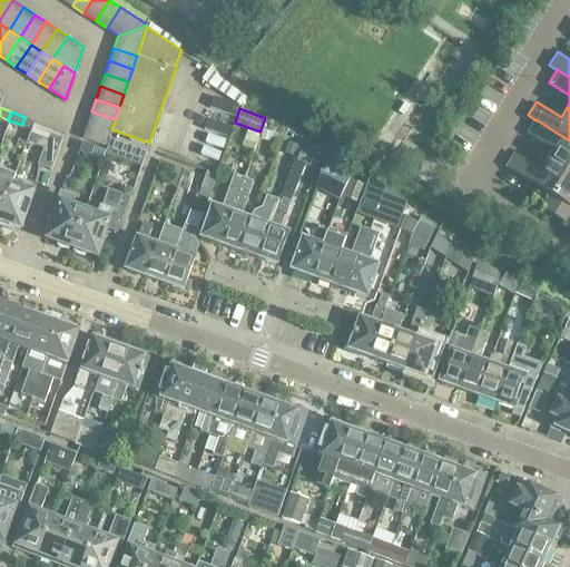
[(115,119),(91,111),(87,125),(110,133),(115,119)]
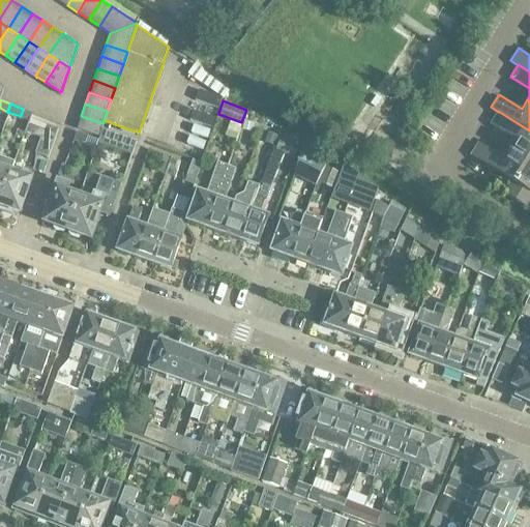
[(190,122),(212,127),(215,113),(194,108),(190,122)]
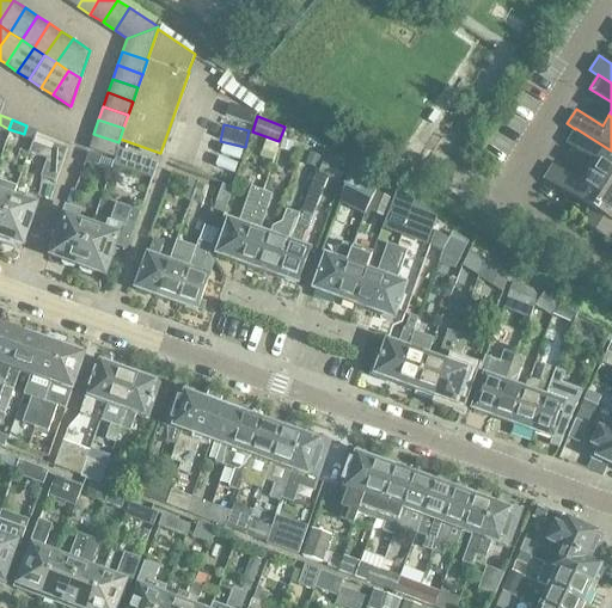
[(586,170),(611,185),(611,151),(575,128),(575,129),(567,142),(593,159),(586,170)]
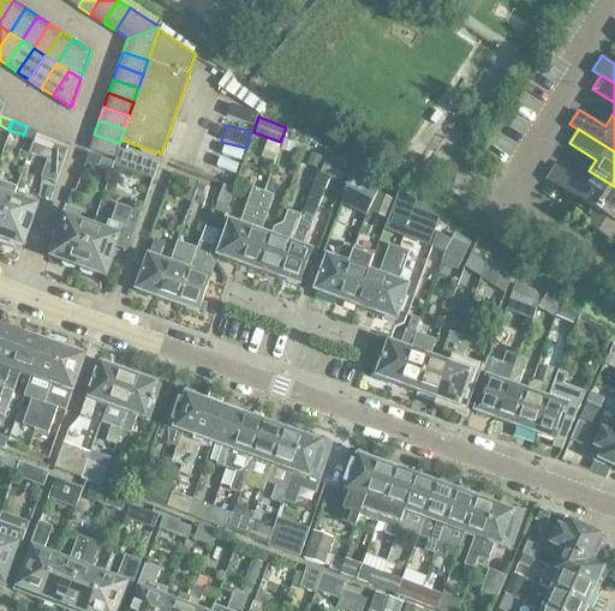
[(40,175),(55,181),(67,147),(34,135),(29,151),(47,157),(40,175)]
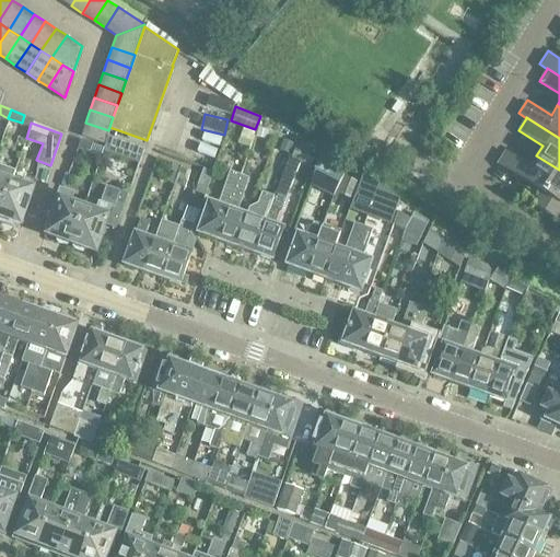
[(108,130),(85,123),(81,135),(104,142),(108,130)]
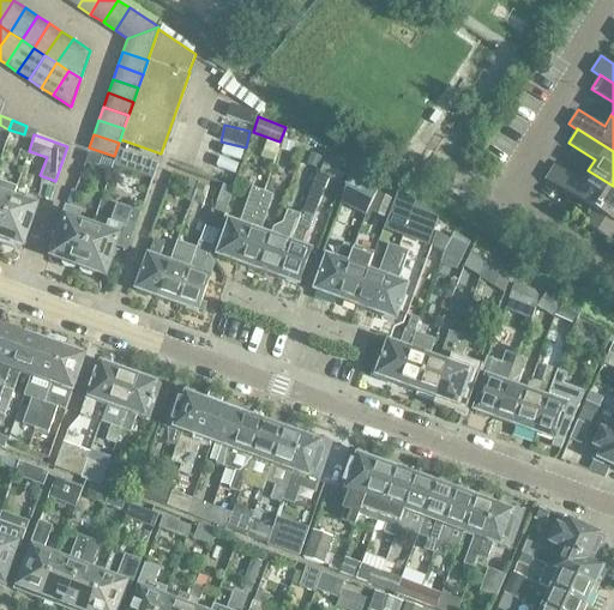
[(152,176),(154,175),(158,159),(119,146),(113,163),(152,176)]
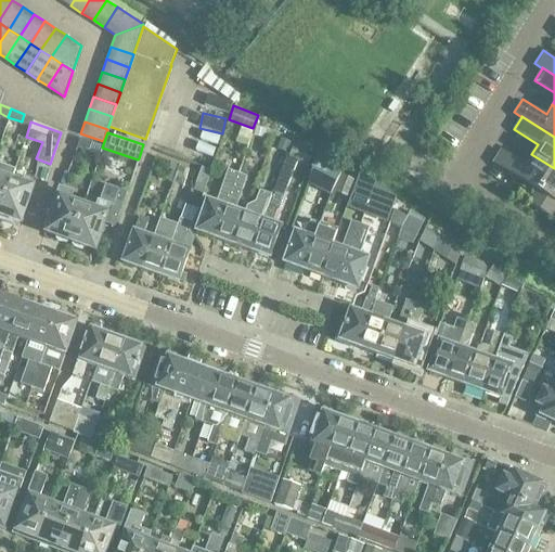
[(291,141),(279,137),(274,145),(286,150),(291,141)]
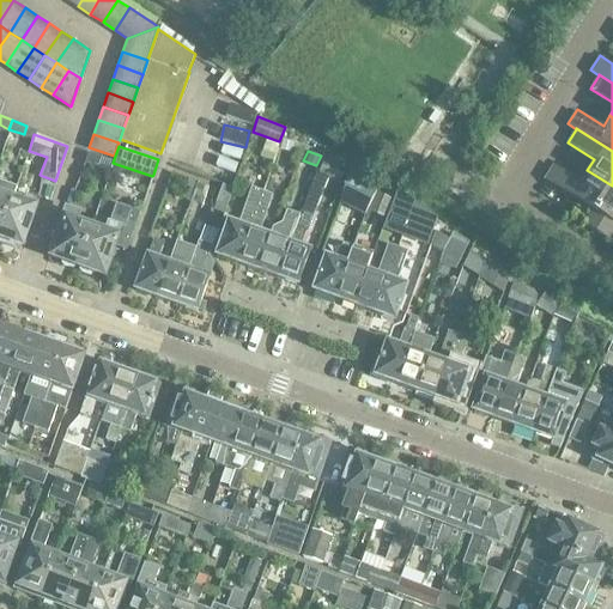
[(339,181),(345,166),(325,158),(319,172),(339,181)]
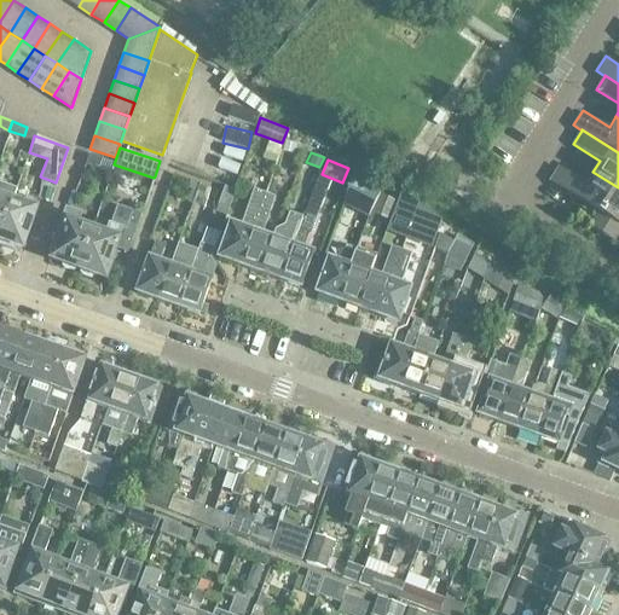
[(560,164),(550,179),(599,210),(590,225),(613,239),(618,228),(618,187),(593,172),(586,181),(560,164)]
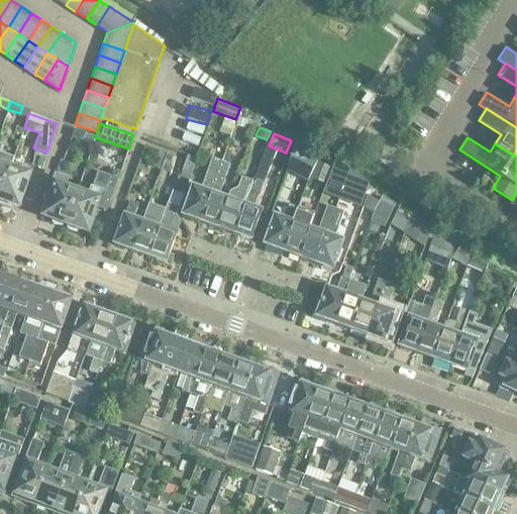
[(153,165),(161,168),(166,151),(159,148),(153,165)]
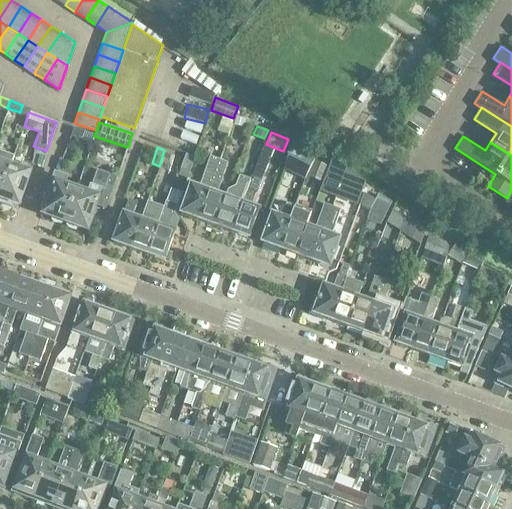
[(0,194),(11,163),(14,154),(0,149),(0,194)]
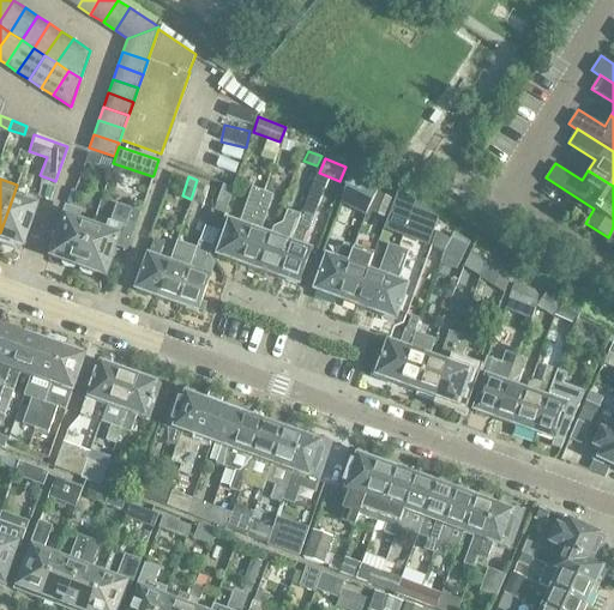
[(203,203),(209,185),(197,180),(191,199),(203,203)]
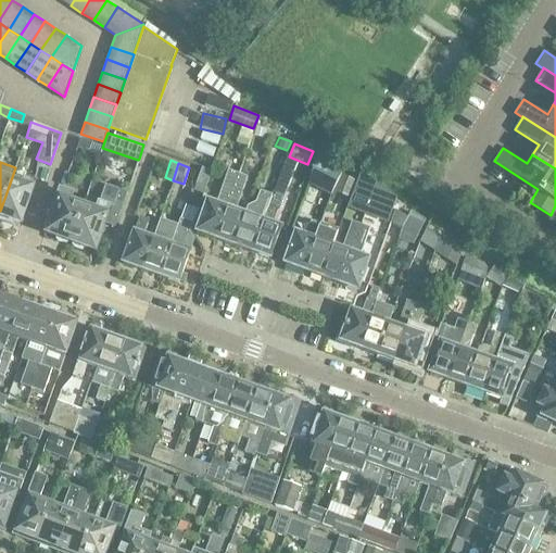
[(205,185),(212,168),(202,165),(196,181),(205,185)]
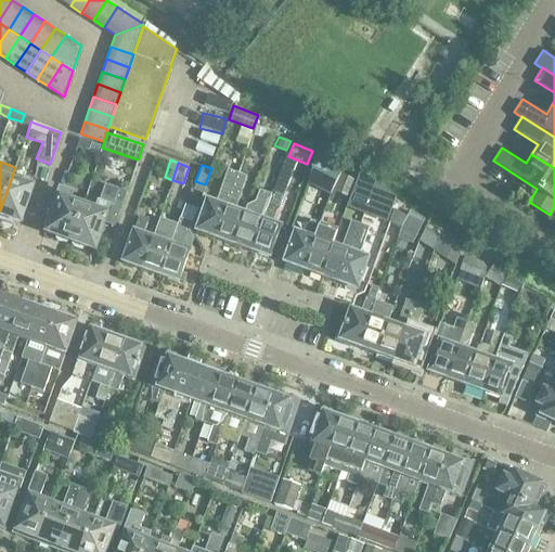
[(215,236),(237,171),(228,167),(216,202),(207,199),(196,230),(215,236)]
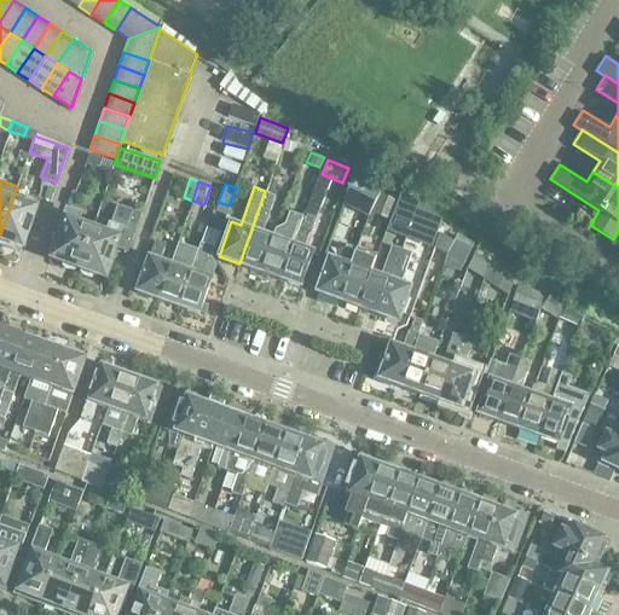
[(365,186),(360,195),(374,202),(379,195),(365,186)]
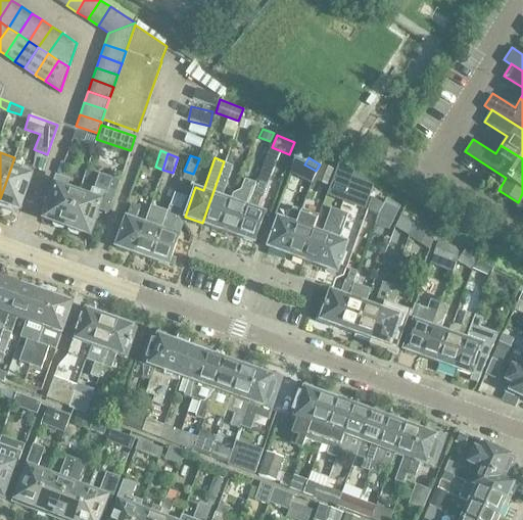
[(224,161),(202,223),(219,229),(230,199),(222,196),(233,164),(224,161)]
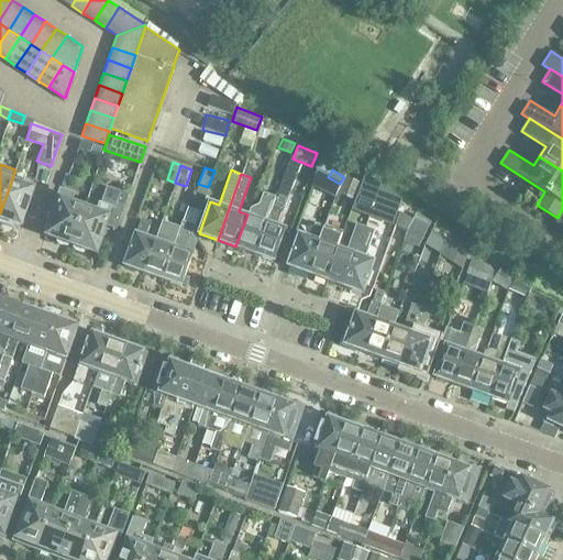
[(367,176),(360,189),(375,198),(384,185),(367,176)]
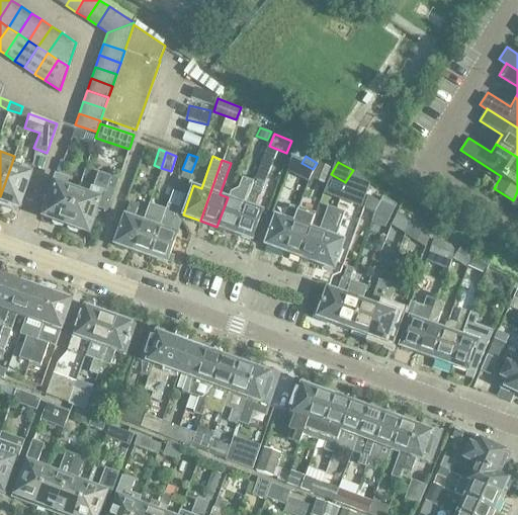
[(11,165),(0,196),(19,204),(32,167),(21,163),(19,168),(11,165)]
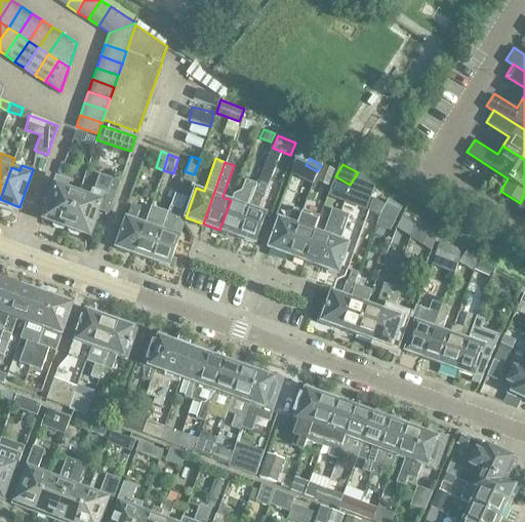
[(324,189),(329,191),(335,173),(321,165),(317,171),(328,177),(327,179),(324,189)]
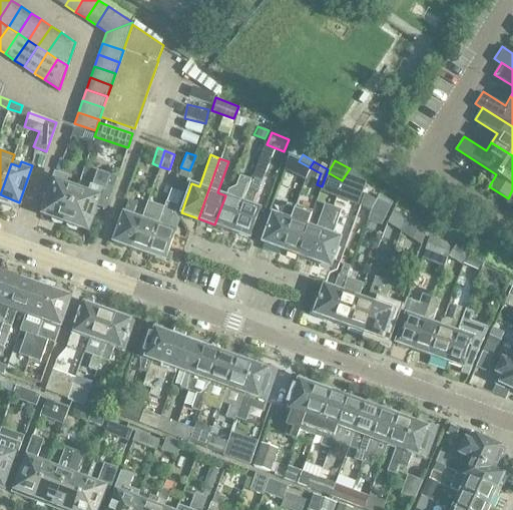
[(76,188),(64,220),(87,228),(97,203),(105,205),(115,176),(97,169),(89,192),(76,188)]
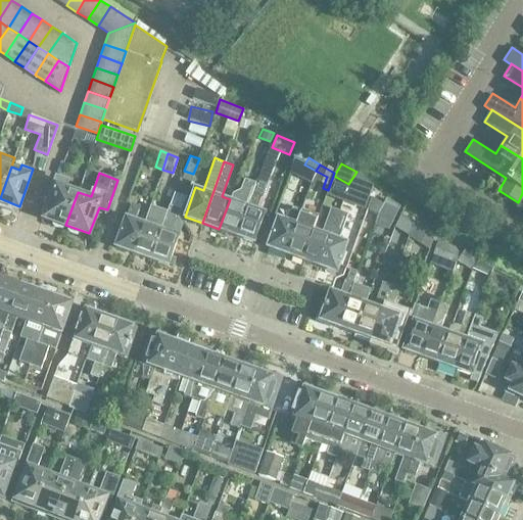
[(370,192),(372,188),(354,176),(351,186),(348,185),(345,192),(344,198),(365,204),(370,191),(370,192)]
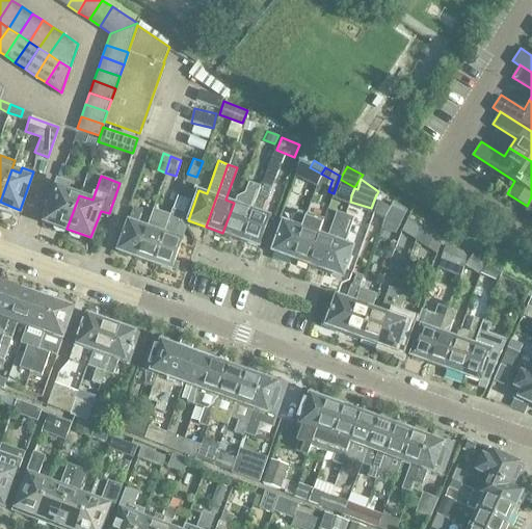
[(237,194),(234,203),(222,233),(240,239),(260,184),(248,180),(244,190),(237,194)]
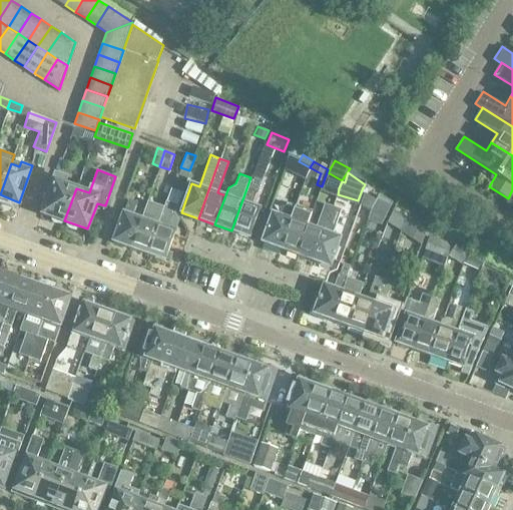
[(64,220),(76,188),(63,183),(65,178),(56,174),(42,212),(64,220)]
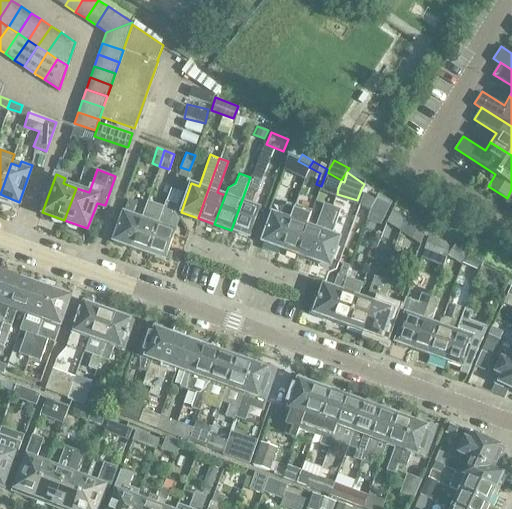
[(250,177),(231,230),(249,236),(259,208),(250,204),(255,191),(256,192),(261,178),(251,174),(250,177)]
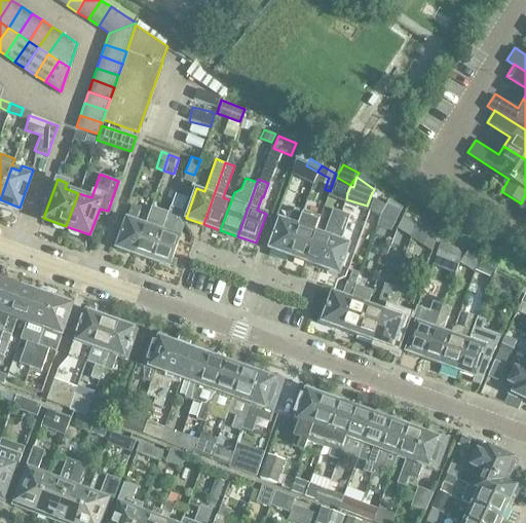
[(379,215),(385,203),(373,196),(369,209),(379,215)]
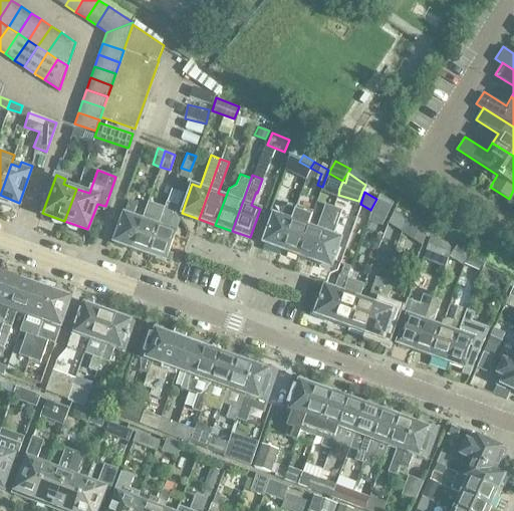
[(295,205),(280,248),(297,254),(307,226),(299,223),(308,196),(299,194),(295,205)]
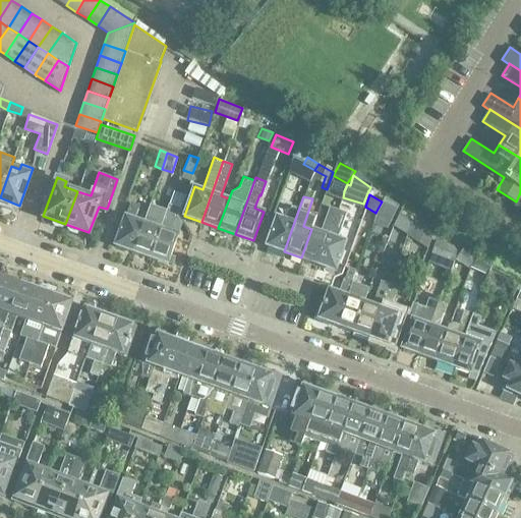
[(377,215),(392,223),(400,207),(385,198),(377,215)]
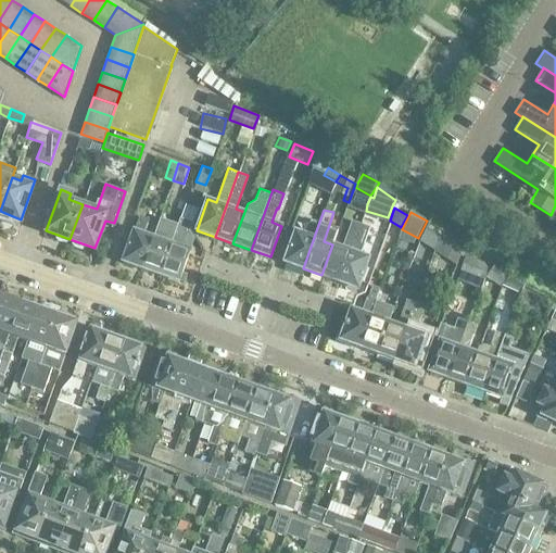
[(141,268),(152,237),(143,234),(149,217),(139,214),(123,261),(141,268)]
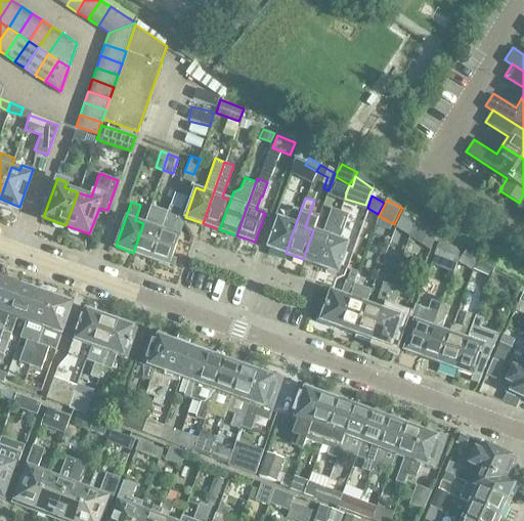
[(143,223),(133,253),(151,259),(168,210),(150,204),(144,223),(143,223)]
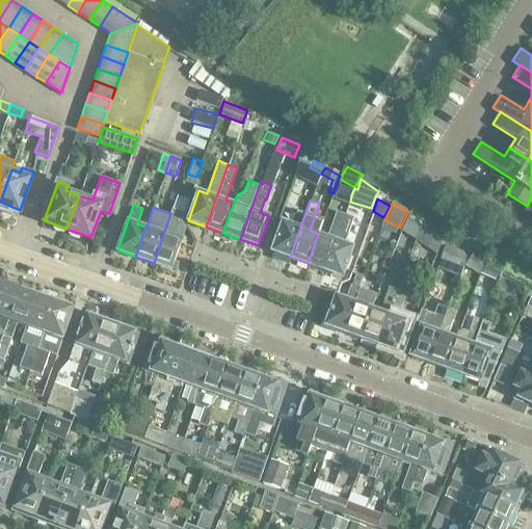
[(170,213),(154,263),(170,268),(175,269),(178,261),(174,260),(181,239),(177,237),(180,229),(178,229),(184,211),(174,207),(170,213)]
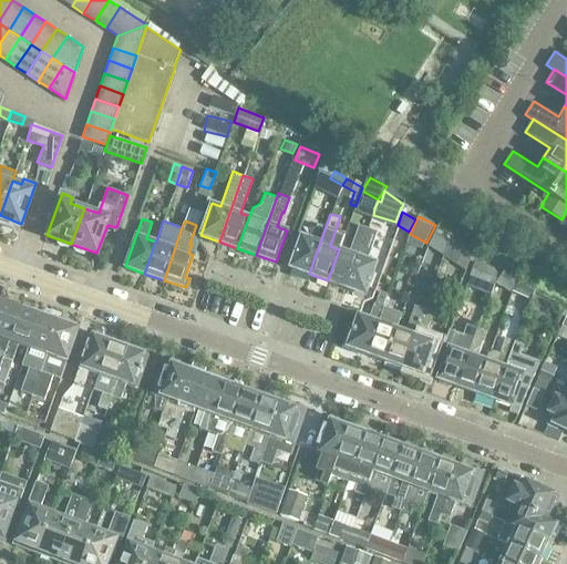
[(321,238),(326,226),(317,223),(311,239),(301,235),(290,267),(309,274),(321,238)]
